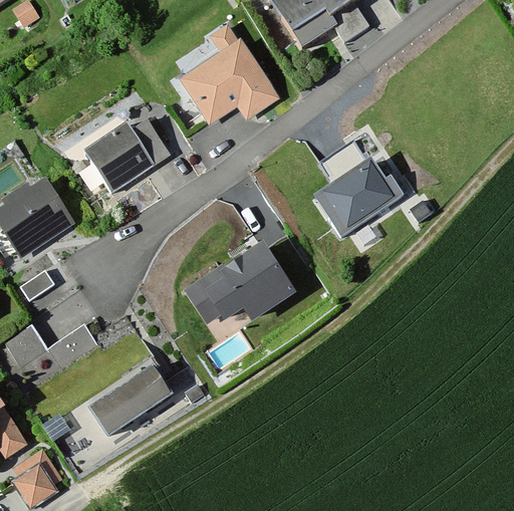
[(273,0),(301,43),(334,22),(346,40),(368,26),(352,1),(354,0),(273,0)]
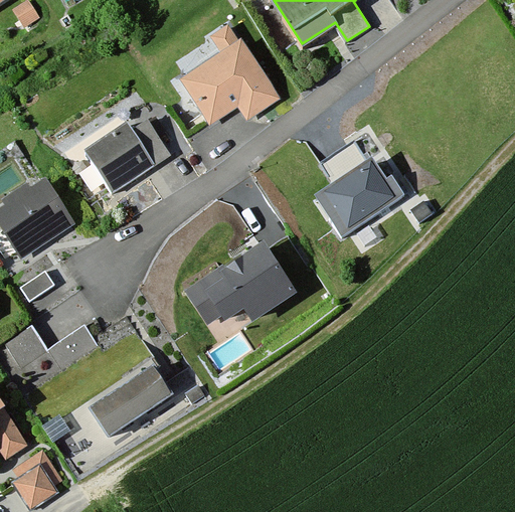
[(223,46),(242,33),(231,18),(212,31),(223,46)]
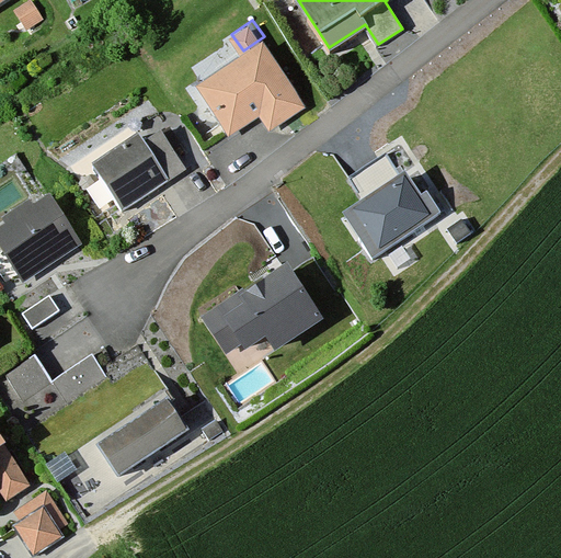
[(261,44),(197,89),(229,134),(255,114),(268,133),(306,106),(261,44)]
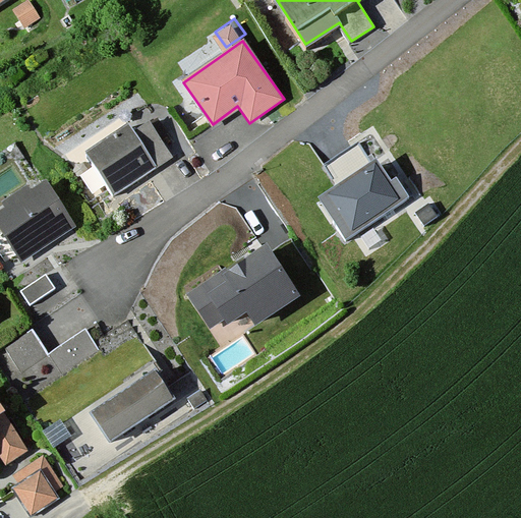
[(128,125),(87,153),(113,193),(155,166),(128,125)]
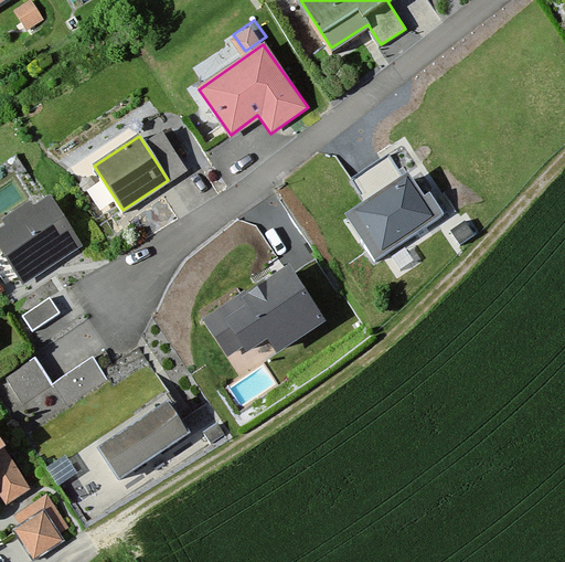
[(408,176),(347,216),(374,258),(444,213),(432,194),(424,199),(408,176)]
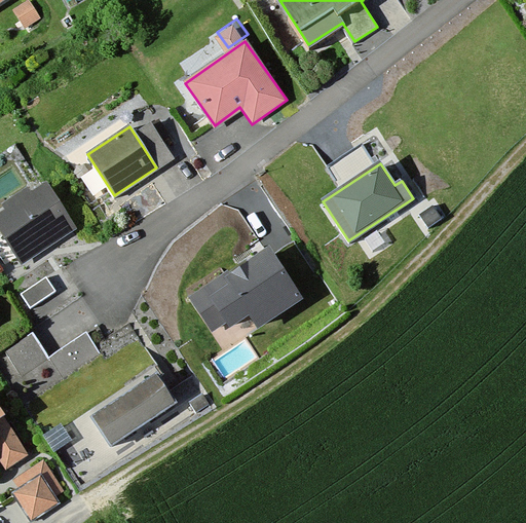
[(6,212),(0,215),(0,228),(22,261),(73,226),(47,186),(32,196),(27,190),(3,207),(6,212)]
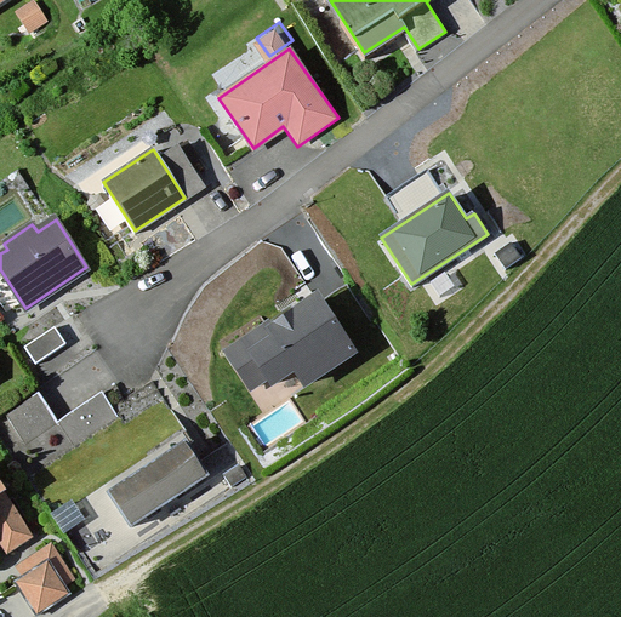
[(522,257),(511,241),(495,252),(506,267),(522,257)]
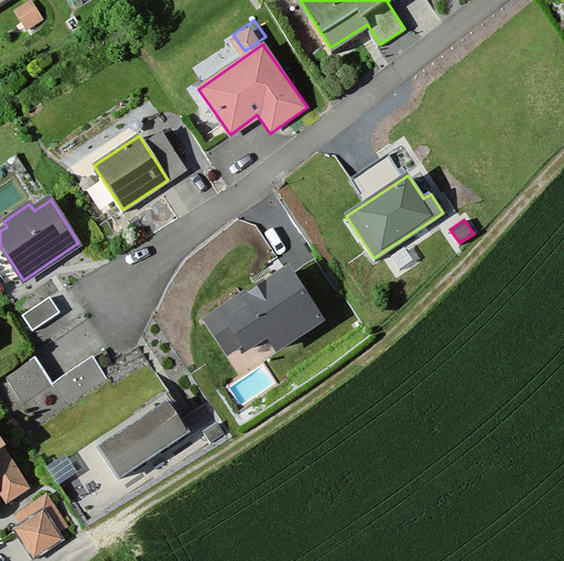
[(241,289),(204,314),(229,352),(240,345),(246,354),(267,340),(275,354),(324,321),(290,272),(249,300),(241,289)]
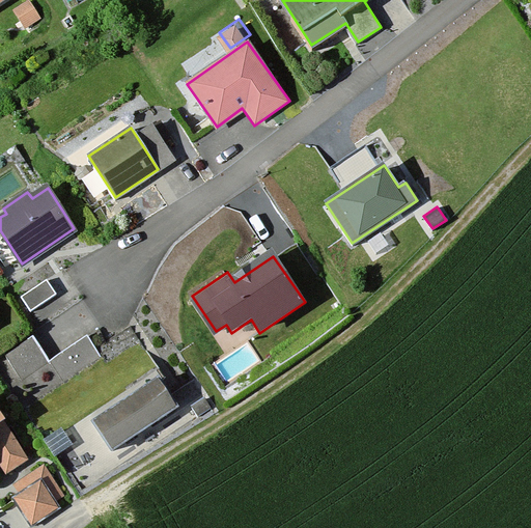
[(47,279),(22,297),(31,309),(55,293),(47,279)]
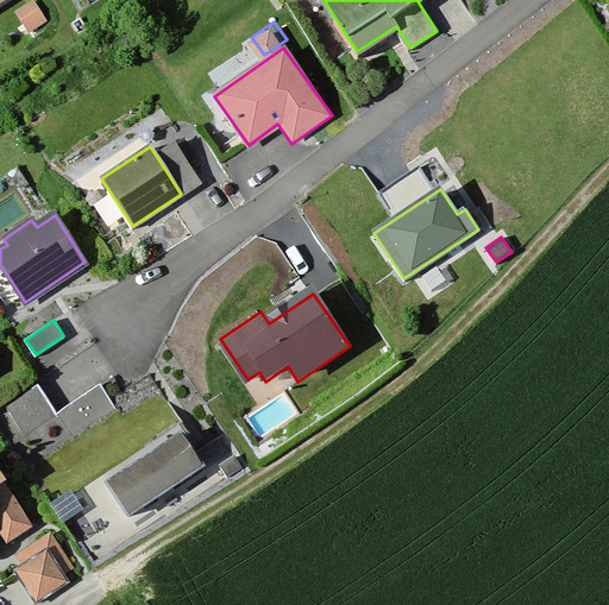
[(56,413),(38,385),(0,409),(0,427),(25,465),(115,407),(100,384),(56,413)]
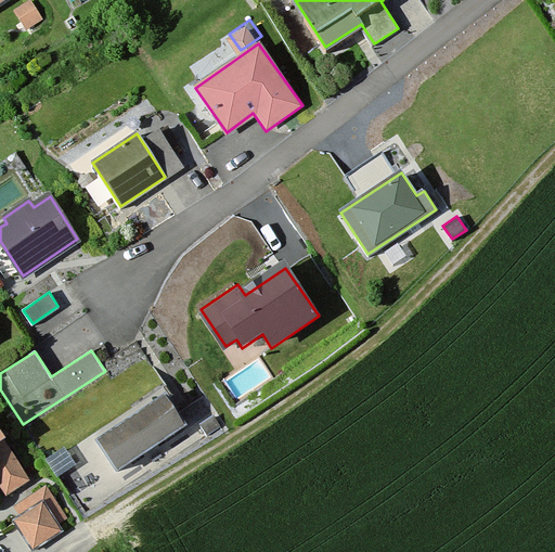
[(164,398),(97,443),(116,472),(183,427),(164,398)]
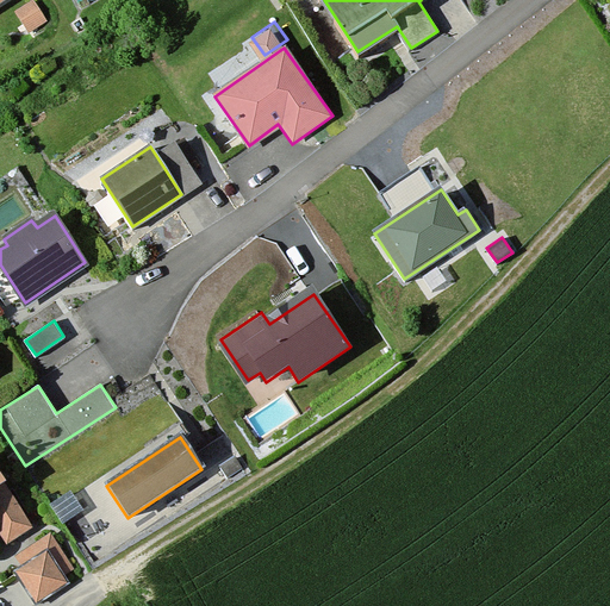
[(0,530),(7,541),(30,525),(0,480),(0,530)]
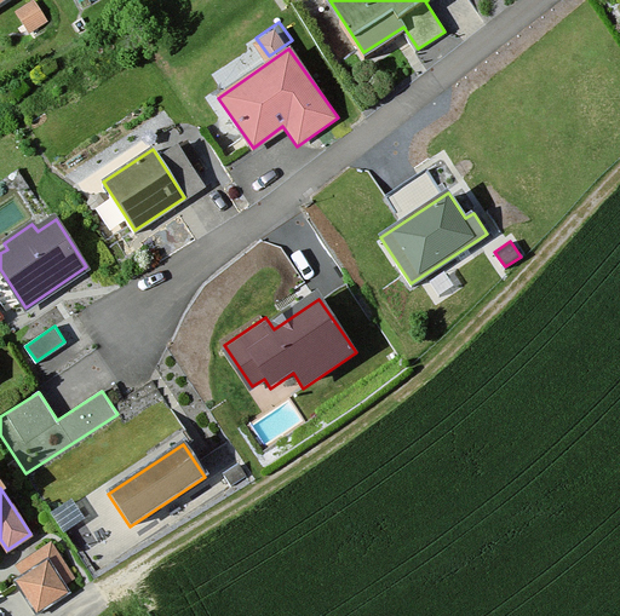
[(26,575),(17,581),(38,614),(72,592),(65,583),(76,576),(53,541),(17,563),(26,575)]
